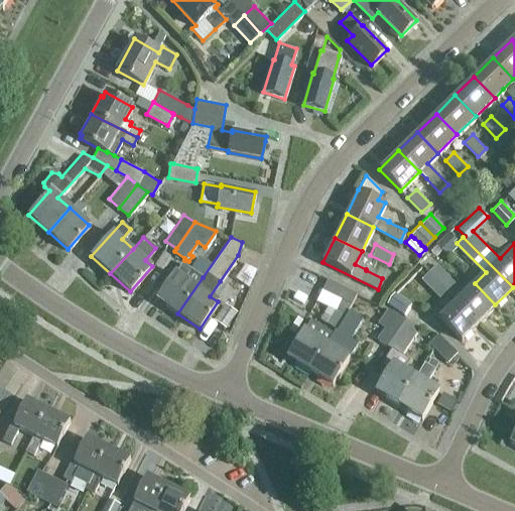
[(177,313),(203,277),(181,263),(175,272),(174,272),(156,299),(177,313)]
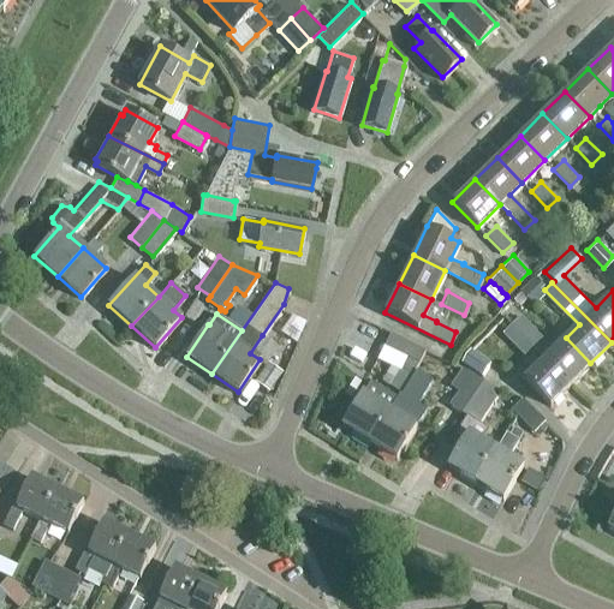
[(513,321),(534,342),(542,335),(520,314),(513,321)]
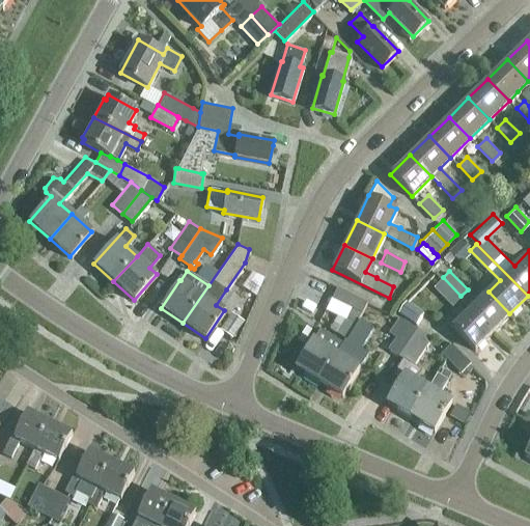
[(452,304),(461,296),(443,277),(434,285),(452,304)]
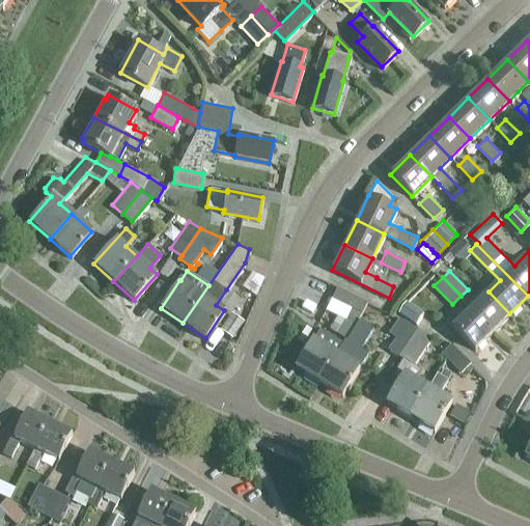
[(334,331),(344,337),(359,314),(366,301),(336,286),(330,298),(350,307),(334,331)]
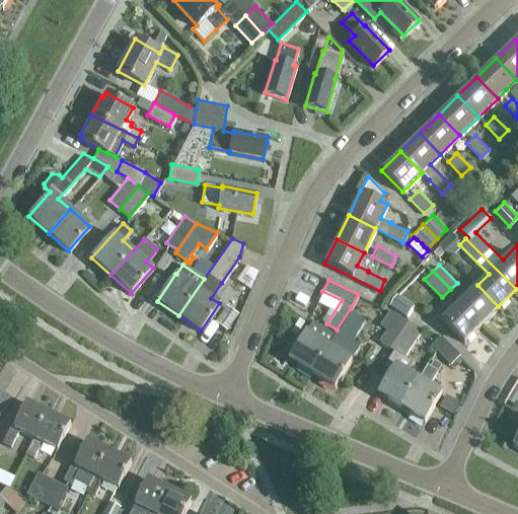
[(481,323),(498,306),(477,285),(459,302),(481,323)]
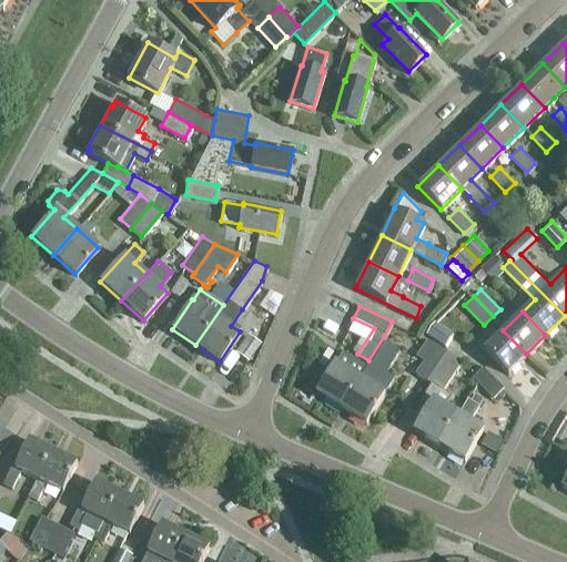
[(453,333),(433,319),(425,331),(444,345),(453,333)]
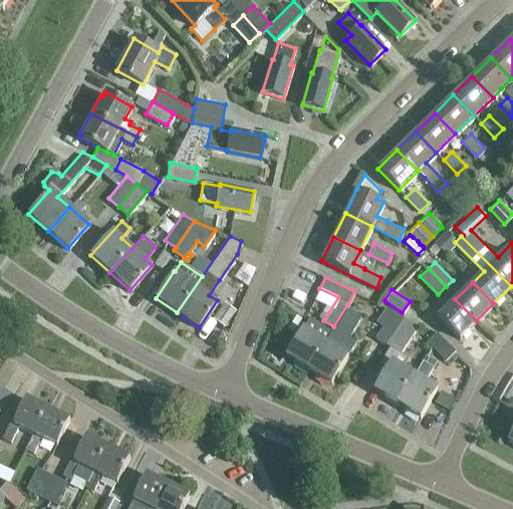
[(459,337),(476,320),(455,299),(438,316),(459,337)]
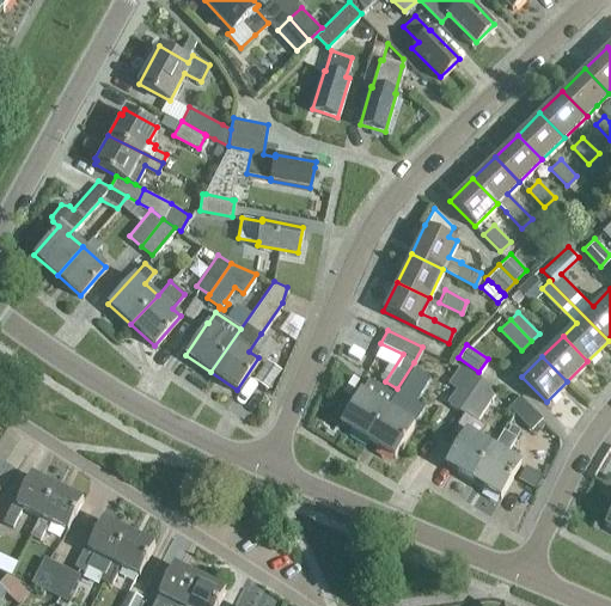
[(267,386),(280,367),(264,357),(252,377),(267,386)]
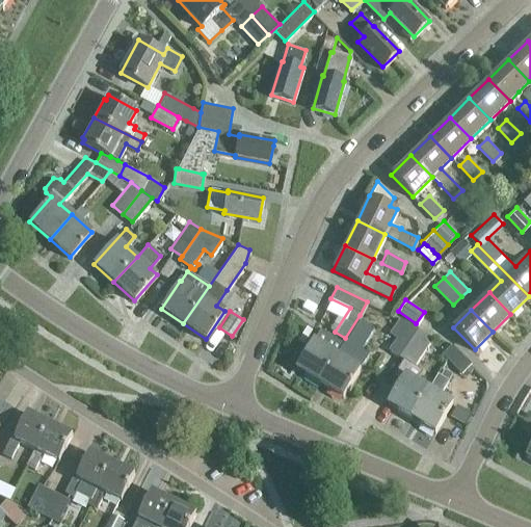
[(398,316),(388,332),(396,337),(389,347),(399,354),(417,327),(407,321),(398,316)]
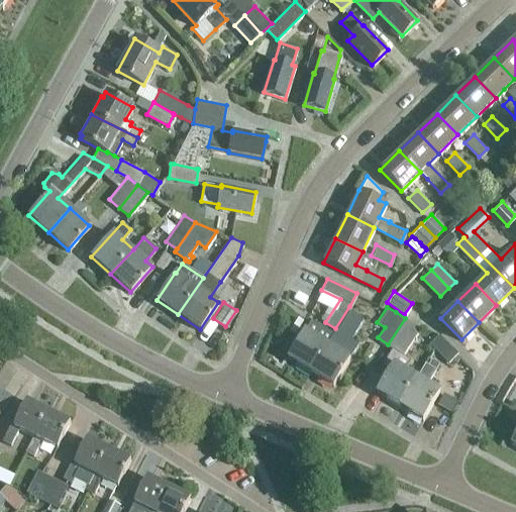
[(309,371),(326,343),(314,335),(320,323),(311,318),(305,330),(304,329),(287,357),(309,371)]
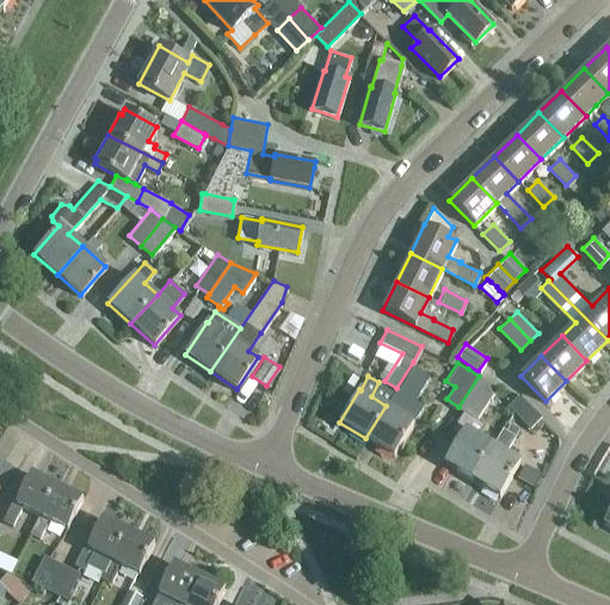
[(460,437),(447,458),(457,465),(455,469),(472,480),(474,476),(493,444),(478,436),(485,425),(475,418),(495,387),(479,376),(458,407),(463,411),(450,431),(460,437)]
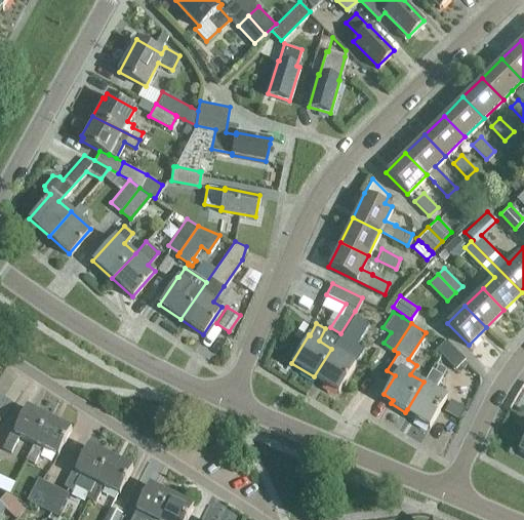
[(331,349),(314,376),(337,391),(355,362),(345,356),(353,341),(340,334),(332,349),(331,349)]
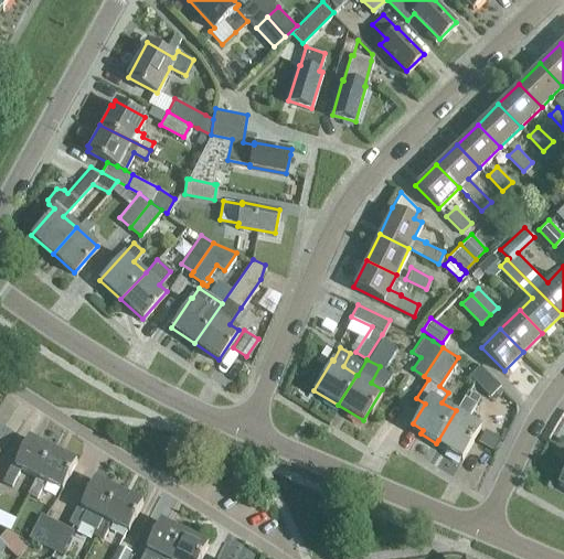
[(490,394),(500,384),(480,363),(470,373),(490,394)]
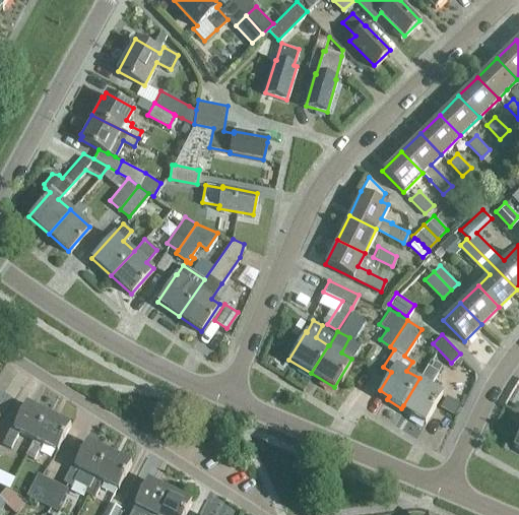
[(419,378),(403,405),(411,409),(409,413),(424,422),(442,392),(430,385),(438,371),(437,371),(441,365),(434,360),(430,366),(428,365),(419,378)]
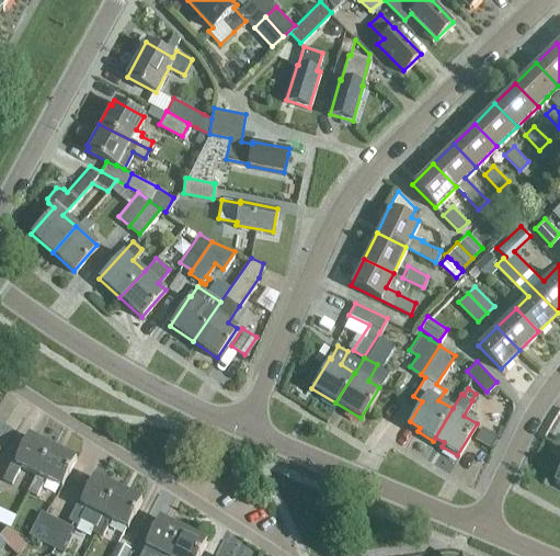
[(0,445),(12,428),(0,419),(0,445)]
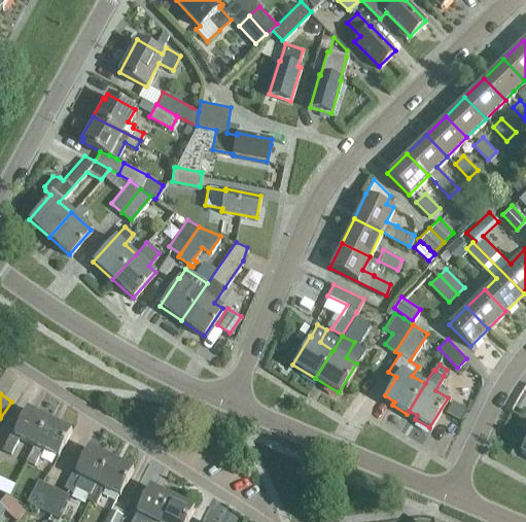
[(35,446),(48,418),(26,407),(12,435),(9,432),(1,448),(10,453),(18,438),(33,445),(35,446)]
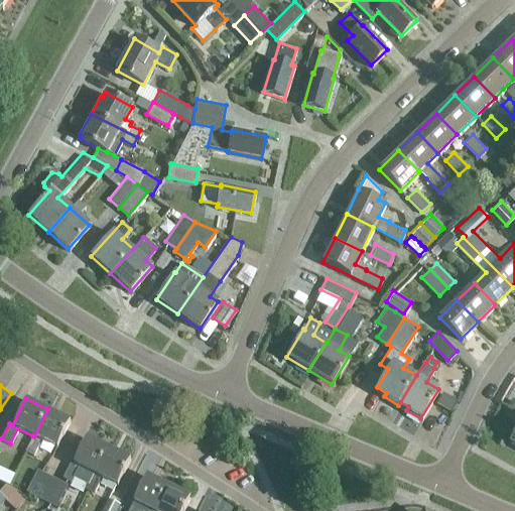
[(34,436),(32,435),(24,451),(32,455),(38,443),(36,442),(38,438),(55,446),(70,420),(47,409),(34,436)]
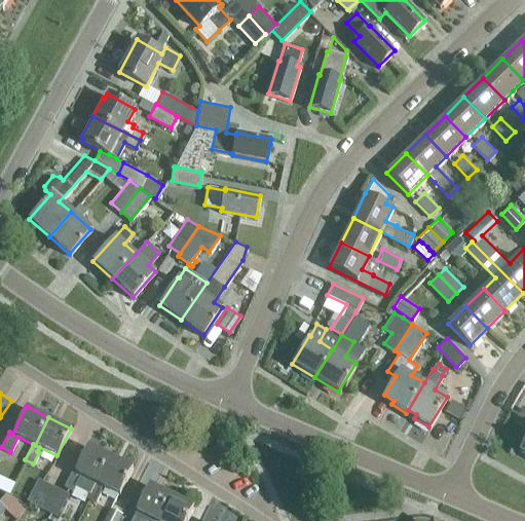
[(97,482),(111,456),(87,445),(74,471),(72,470),(64,486),(72,490),(74,485),(90,492),(96,482),(97,482)]
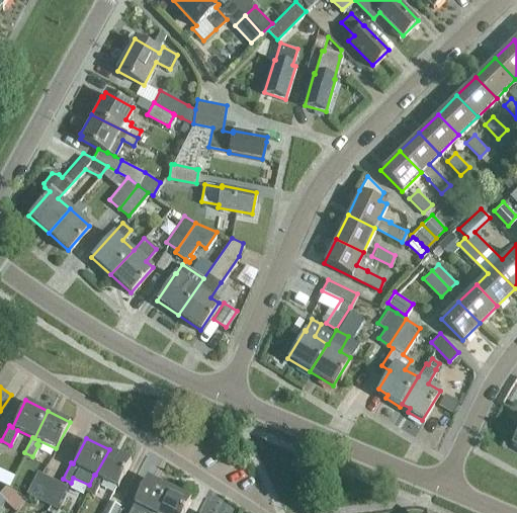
[(94,475),(89,485),(86,490),(94,494),(100,483),(98,482),(100,478),(116,486),(130,459),(109,449),(95,475),(94,475)]
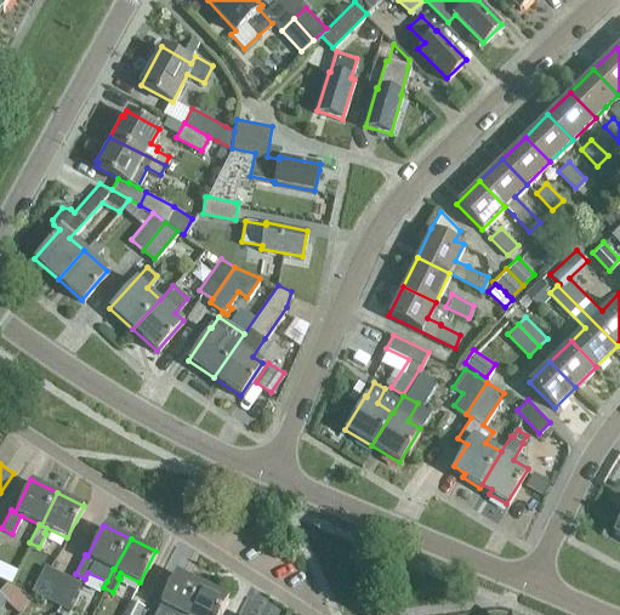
[(51,599),(64,573),(45,563),(30,590),(51,599)]
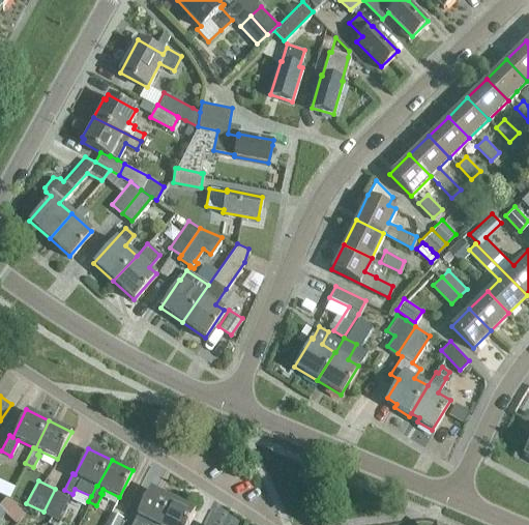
[(158,524),(172,498),(150,487),(130,524),(156,524),(157,524),(158,524)]
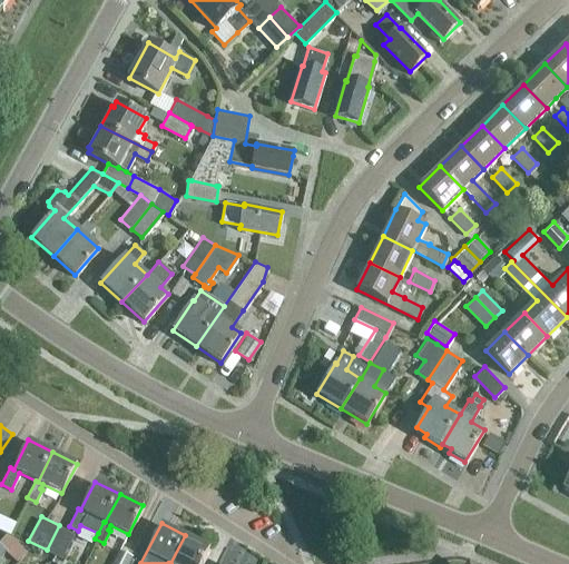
[(59,525),(47,550),(62,557),(75,533),(59,525)]
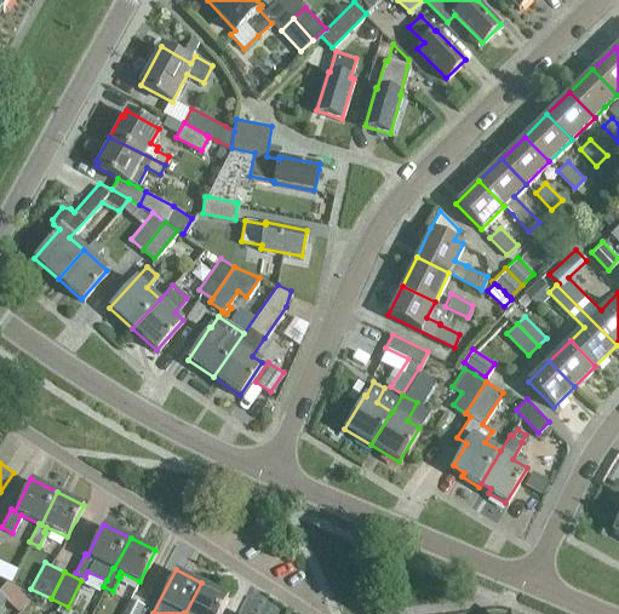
[(0,587),(0,591),(6,597),(6,598),(5,598),(17,610),(32,594),(7,579),(0,587)]
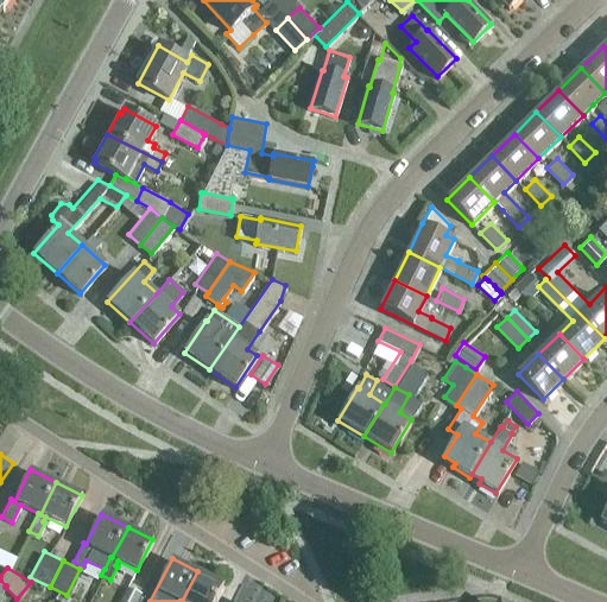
[(181,601),(179,601),(214,601),(223,584),(197,571),(182,601),(181,601)]
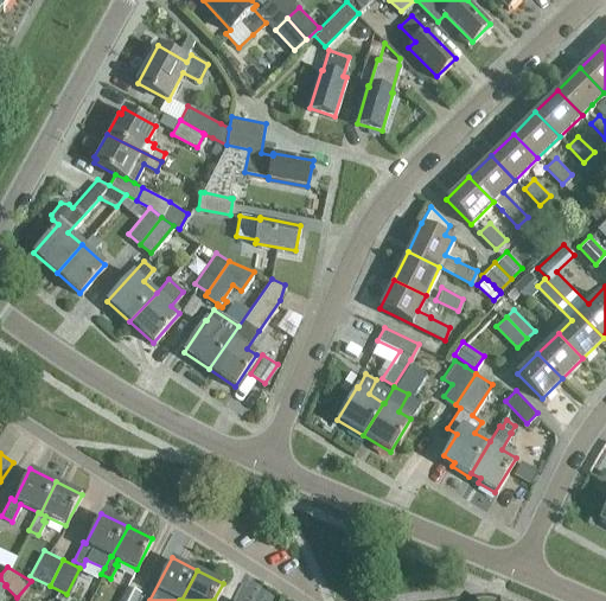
[(134,600),(140,592),(126,586),(117,600),(134,600)]
